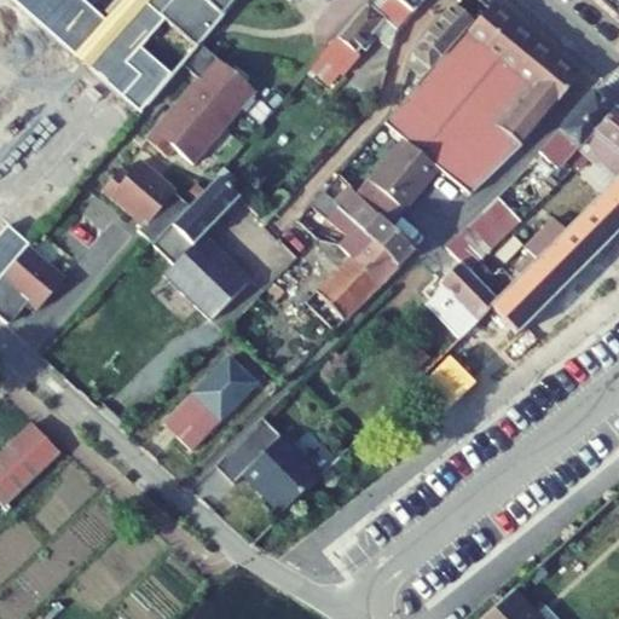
[(13,0),(74,55),(104,21),(81,0),(13,0)]
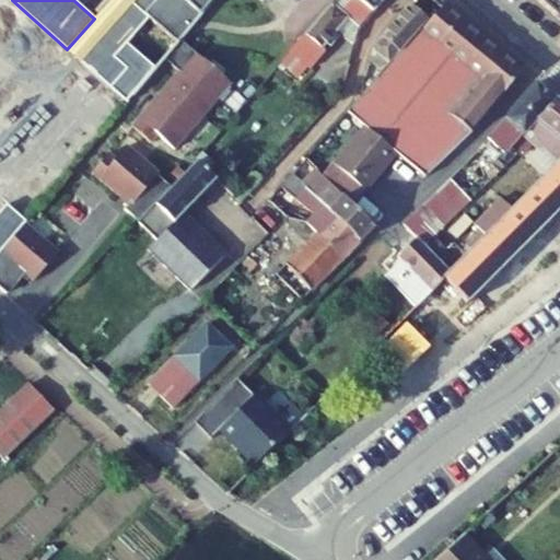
[(112,0),(94,19),(67,49),(80,60),(131,3),(133,0),(112,0)]
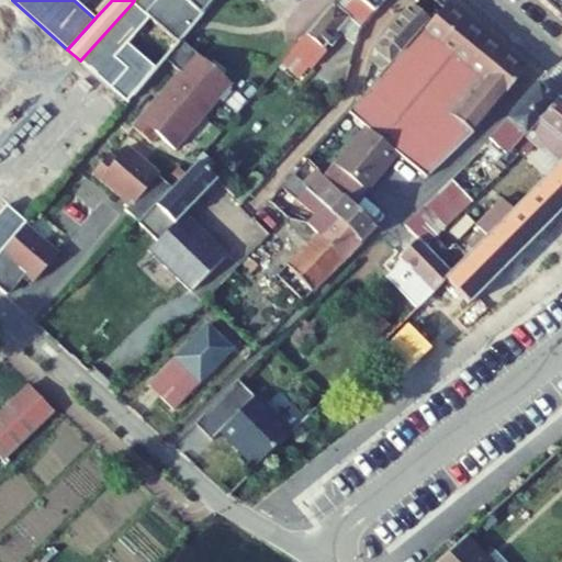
[(80,60),(111,87),(127,102),(157,69),(127,44),(150,17),(146,12),(157,0),(134,0),(132,3),(80,60)]
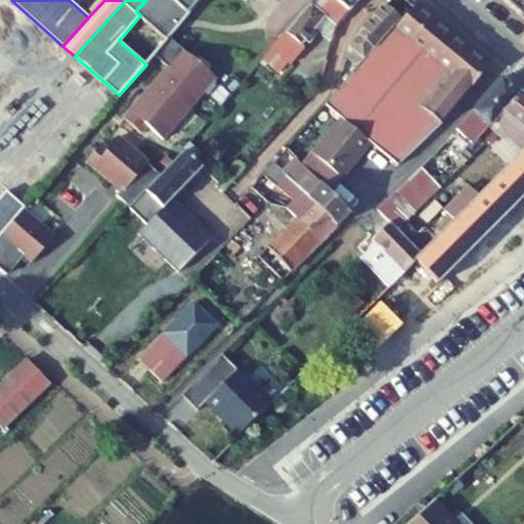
[(168,39),(169,39),(201,0),(146,0),(136,11),(140,15),(168,39)]
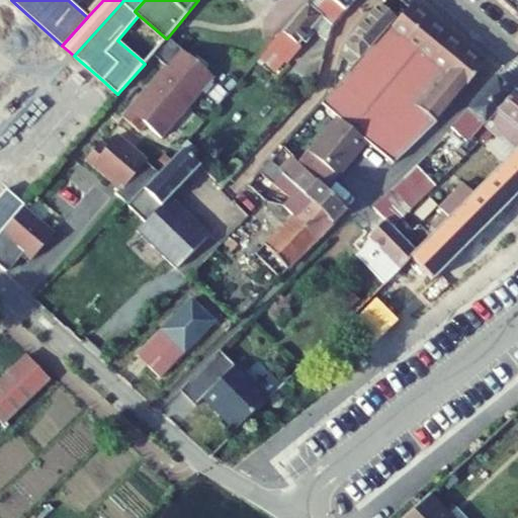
[(309,0),(260,59),(276,72),(284,63),(286,65),(301,48),(298,46),(314,28),(322,17),(332,26),(353,0),(309,0)]
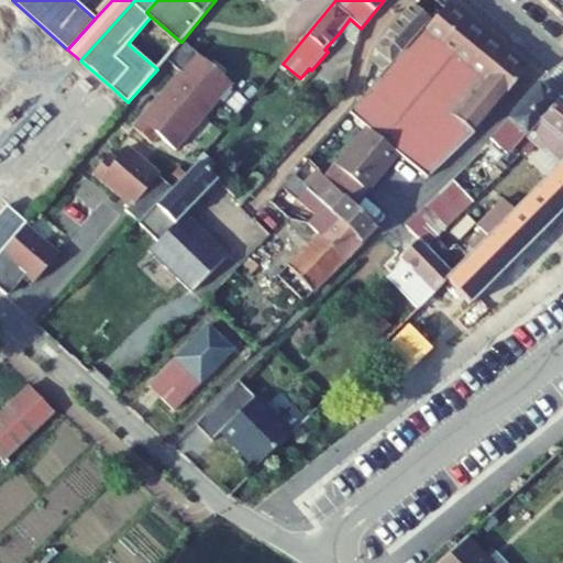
[(562,0),(540,0),(561,19),(562,15),(562,0)]
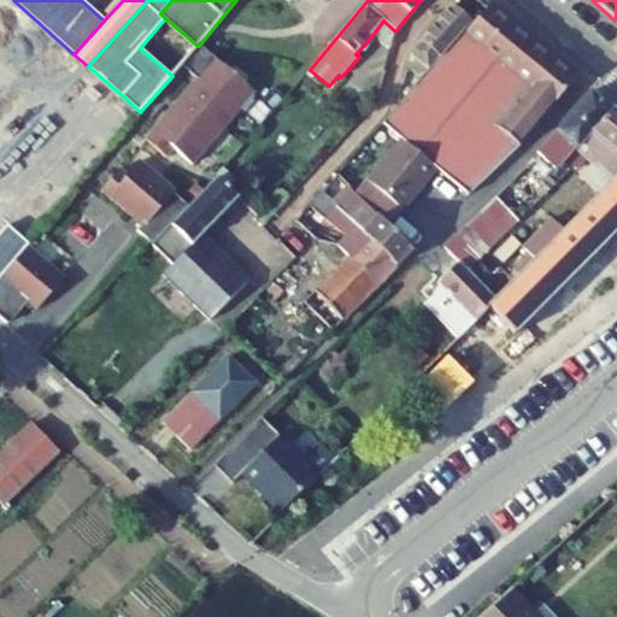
[(466,31),(464,30),(471,22),(453,6),(413,50),(407,66),(423,80),(466,31)]
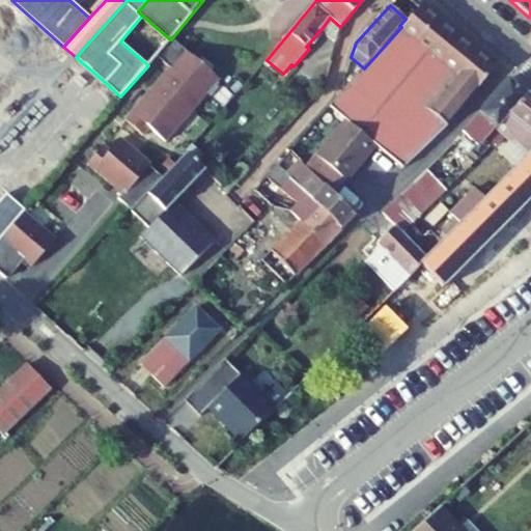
[(491,63),(420,6),(401,27),(364,68),(341,93),(329,107),(403,168),(447,127),(492,73),(491,63)]
